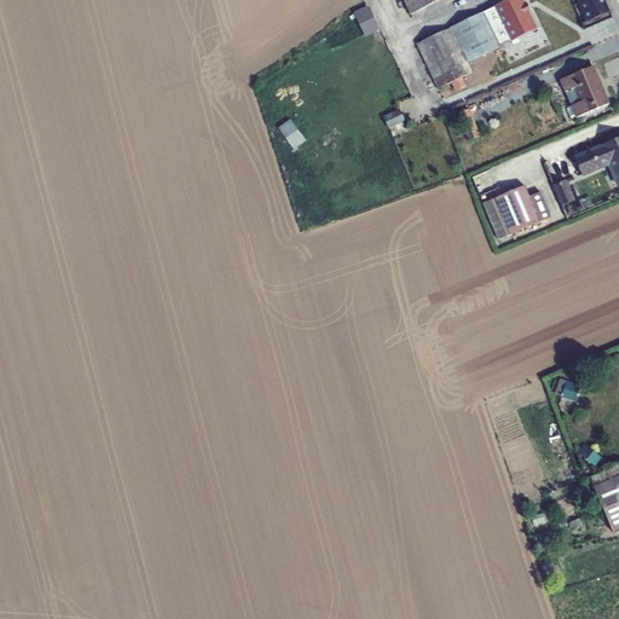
[(403,0),(411,15),(439,0),(403,0)]
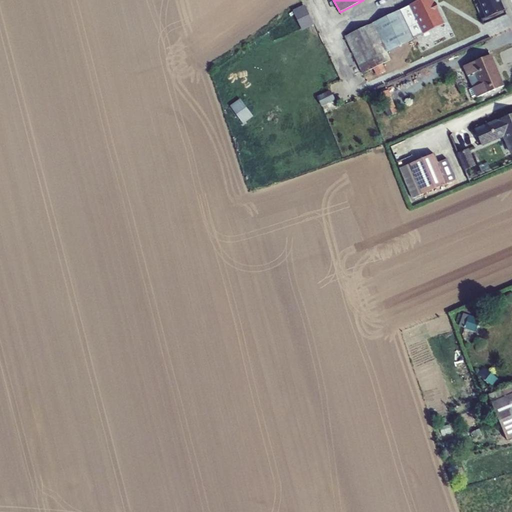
[(432,0),(420,0),(345,36),(363,73),(391,60),(387,52),(402,44),(406,43),(444,24),(432,0)]
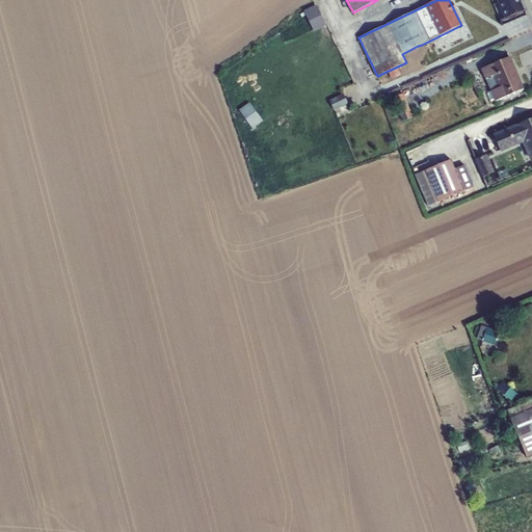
[(504,0),(507,6),(501,9),(505,20),(521,12),(515,2),(520,0),(504,0)]
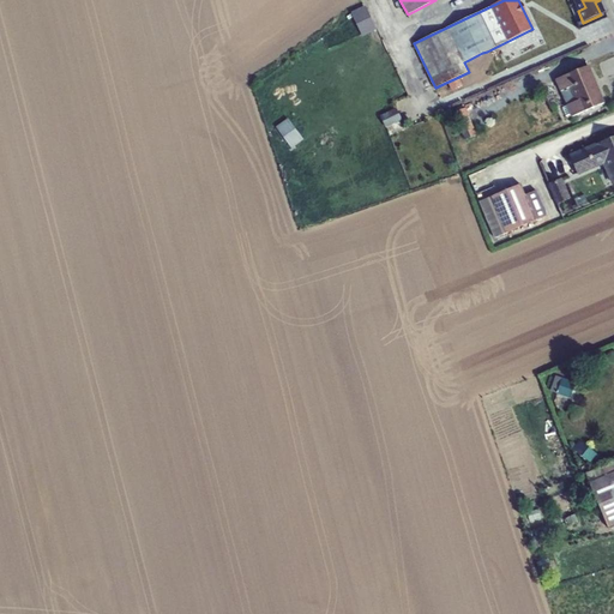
[(366,6),(351,12),(362,35),(377,28),(366,6)]
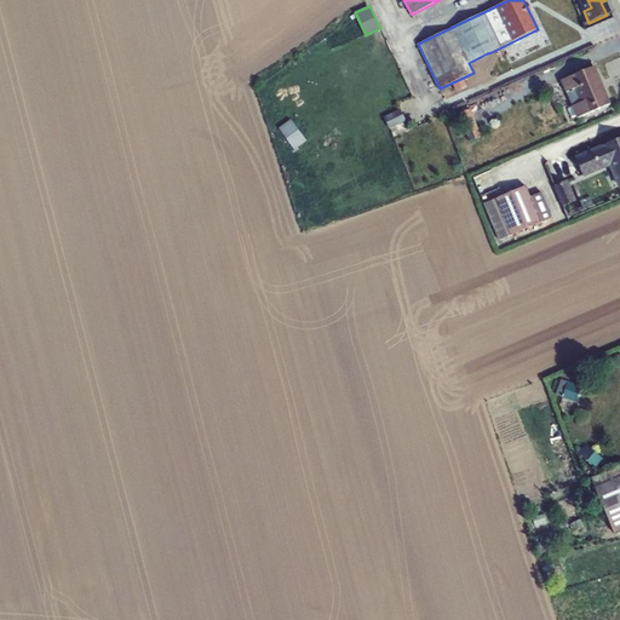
[(567,19),(557,24),(562,35),(572,30),(567,19)]
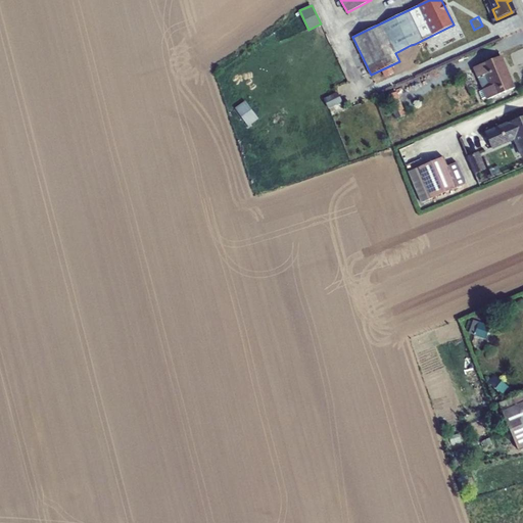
[(415,44),(411,45),(418,60),(422,59),(415,44)]
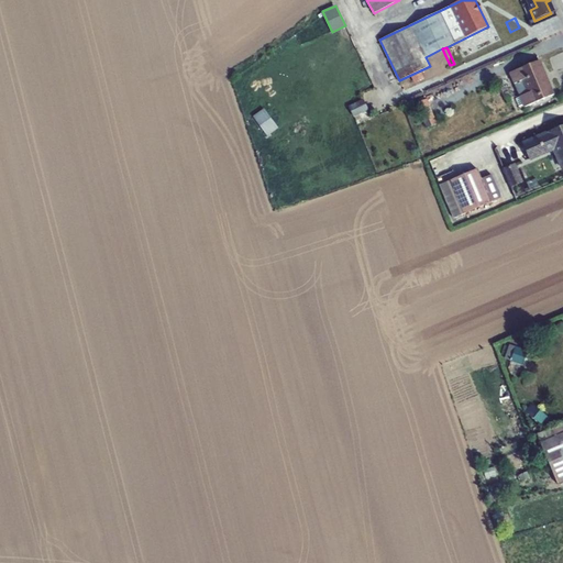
[(540,59),(509,73),(514,83),(522,80),(527,92),(519,96),(519,97),(523,105),(525,107),(555,94),(540,59)]
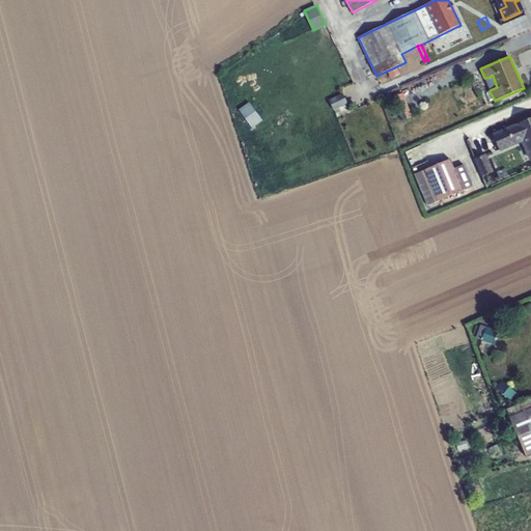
[(493,76),(484,78),(490,90),(497,87),(493,76)]
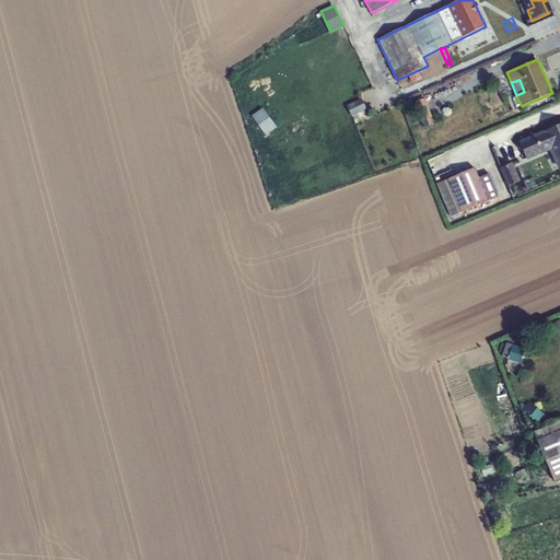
[(426,97),(413,102),(420,117),(431,113),(426,97)]
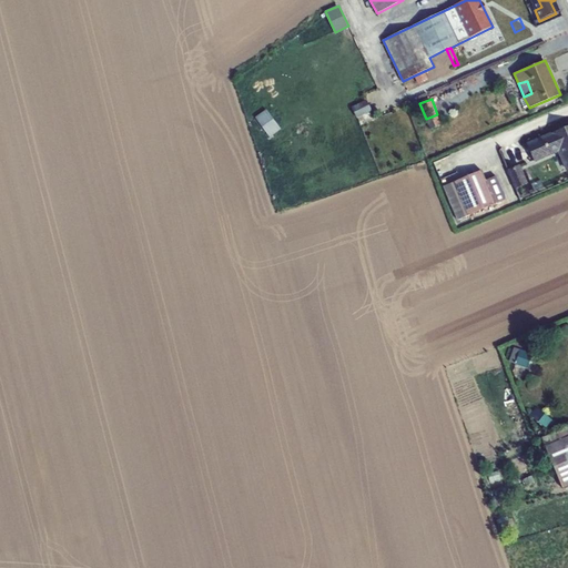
[(366,100),(352,107),(357,118),(372,111),(366,100)]
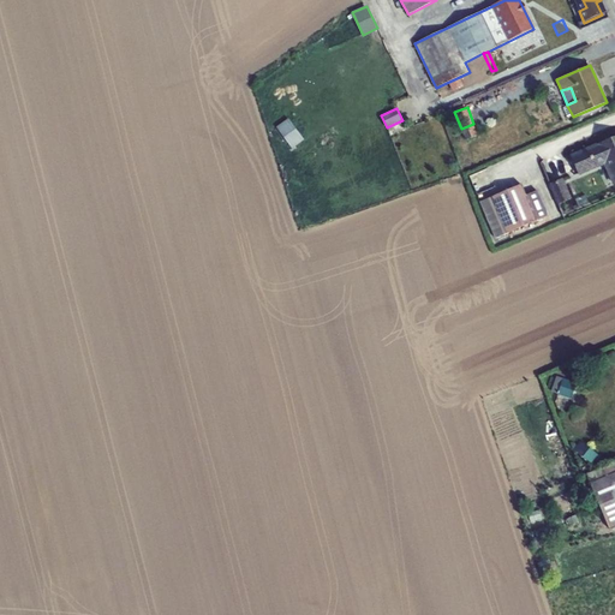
[(288,115),(275,126),(293,150),(306,141),(288,115)]
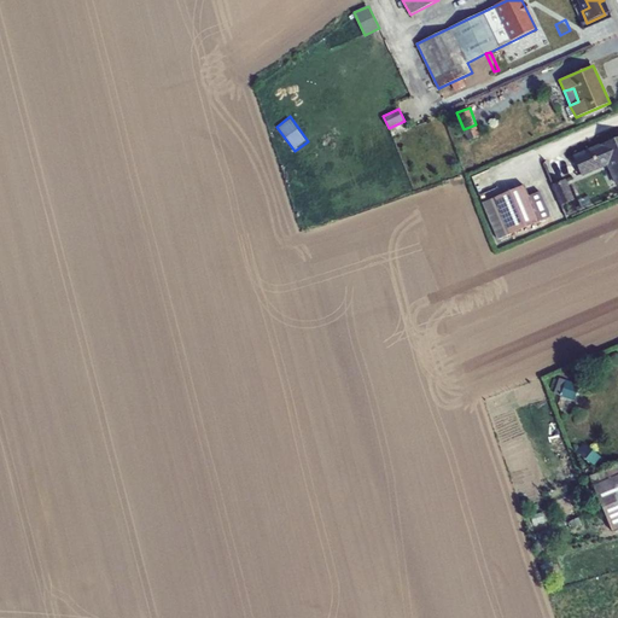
[(476,124),(464,129),(467,140),(481,135),(476,124)]
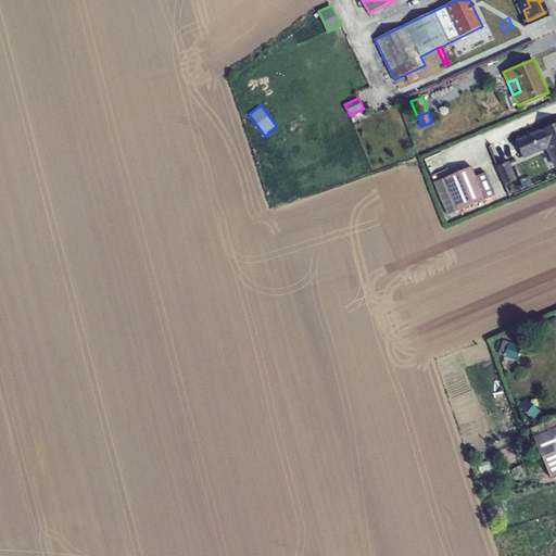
[(555,123),(516,140),(525,159),(546,149),(554,167),(555,166),(555,123)]
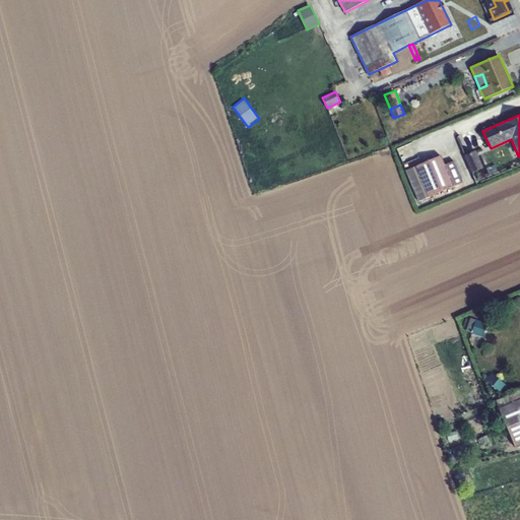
[(475,150),(464,155),(472,174),(483,168),(475,150)]
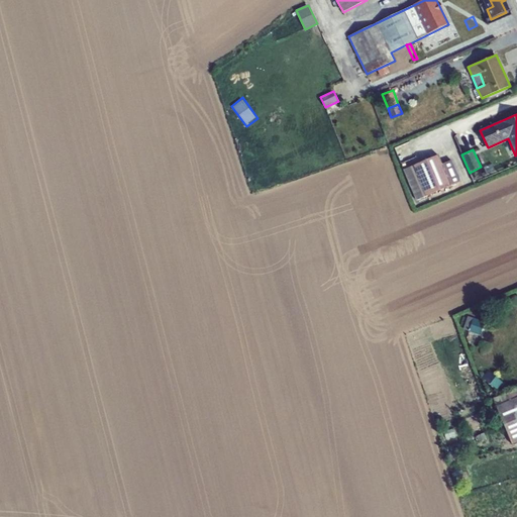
[(416,200),(460,181),(451,160),(442,165),(438,154),(403,170),(416,200)]
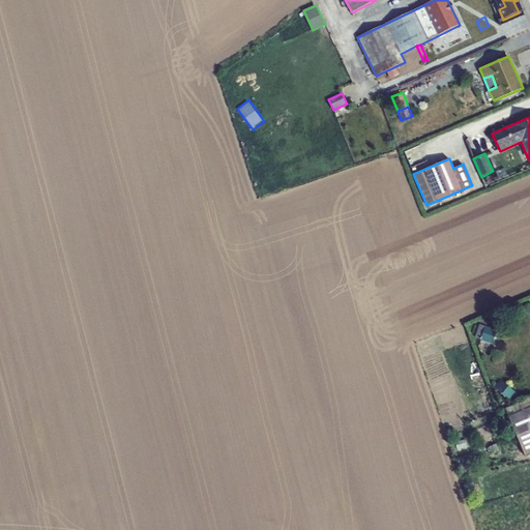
[(475,337),(481,340),(476,344),(480,353),(495,348),(491,343),(492,344),(497,330),(479,324),(475,337)]
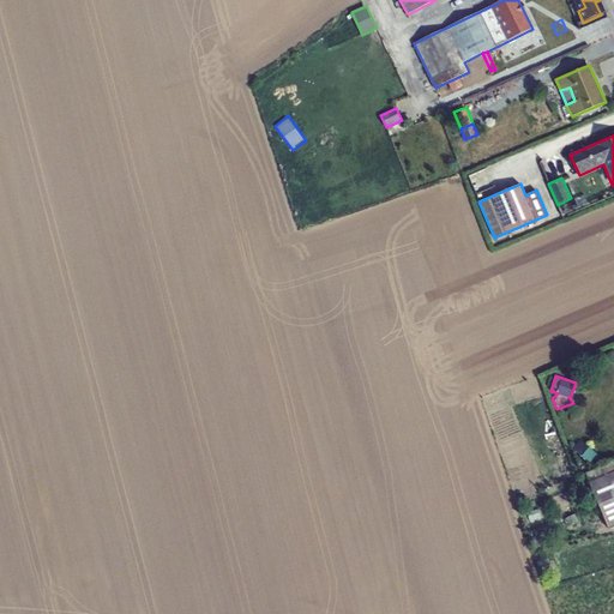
[(581,440),(573,449),(591,463),(597,455),(581,440)]
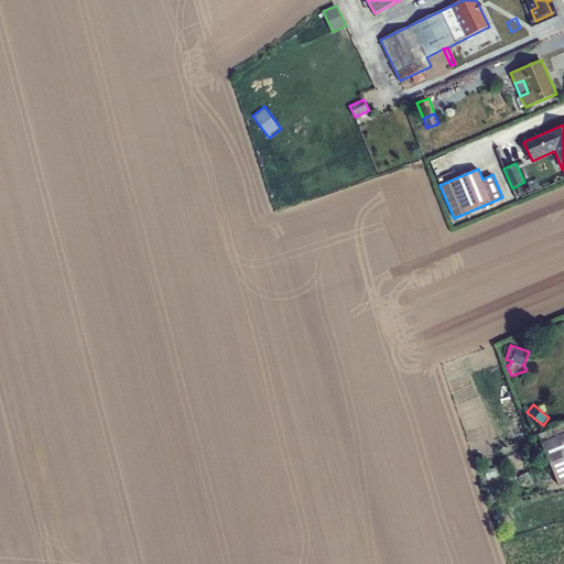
[(563,423),(538,434),(544,449),(550,464),(559,485),(563,481),(563,423)]
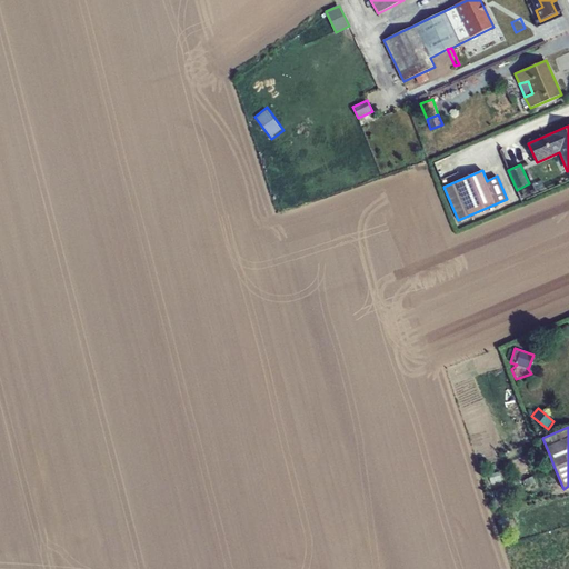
[(548,470),(555,468),(549,453),(541,457),(548,470)]
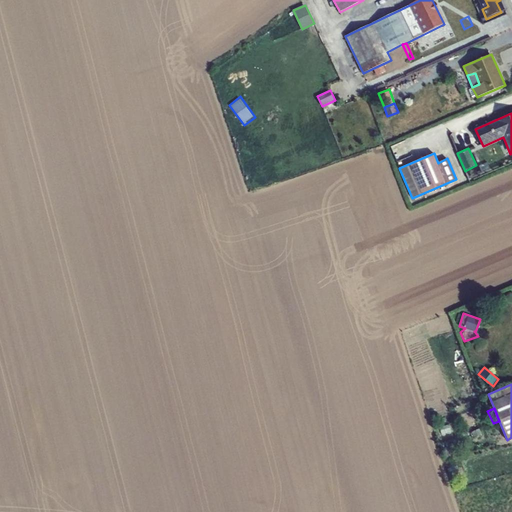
All buildings are outlined.
